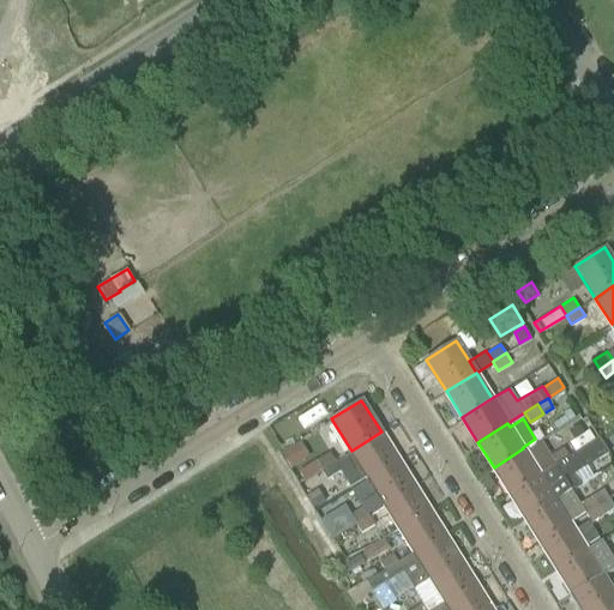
[(335,459),(320,467),(326,477),(339,470),(350,487),(367,476),(397,458),(381,432),(351,451),(336,460),(335,459)]
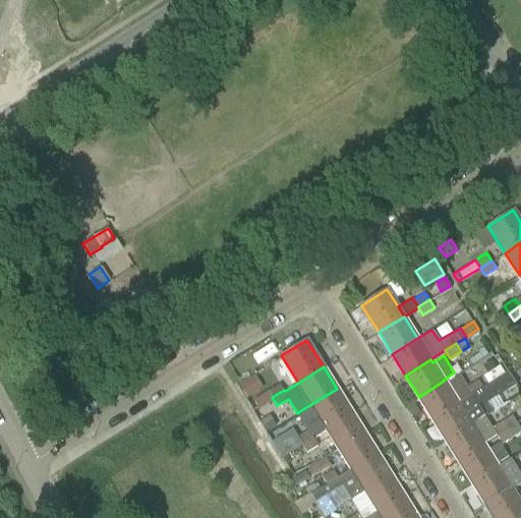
[(507,371),(499,377),(504,384),(507,389),(516,383),(509,371),(509,370),(507,371)]
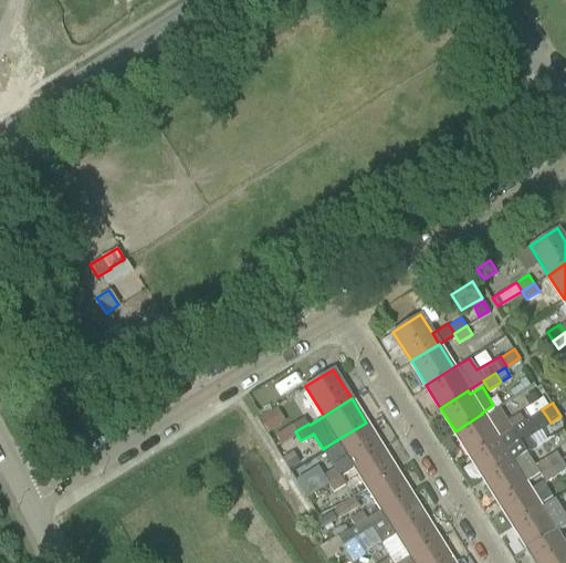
[(279,404),(261,414),(269,428),(286,417),(279,404)]
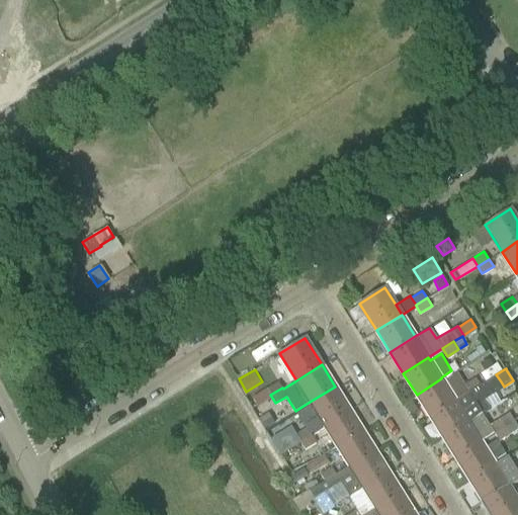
[(430,416),(469,391),(477,387),(481,383),(477,376),(464,383),(457,371),(443,380),(441,378),(417,395),(430,416)]
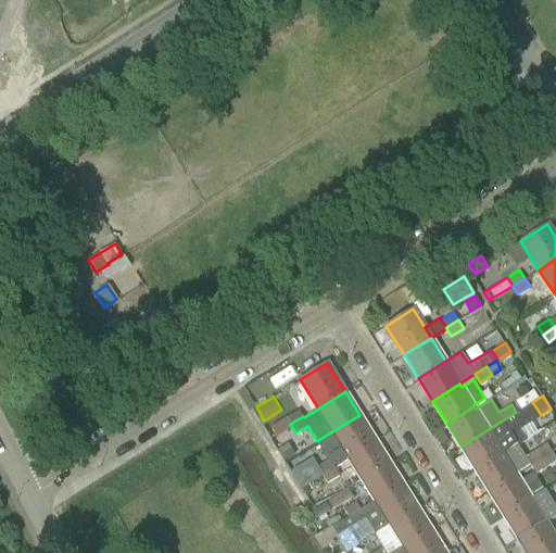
[(299,409),(286,416),(290,424),(303,416),(299,409)]
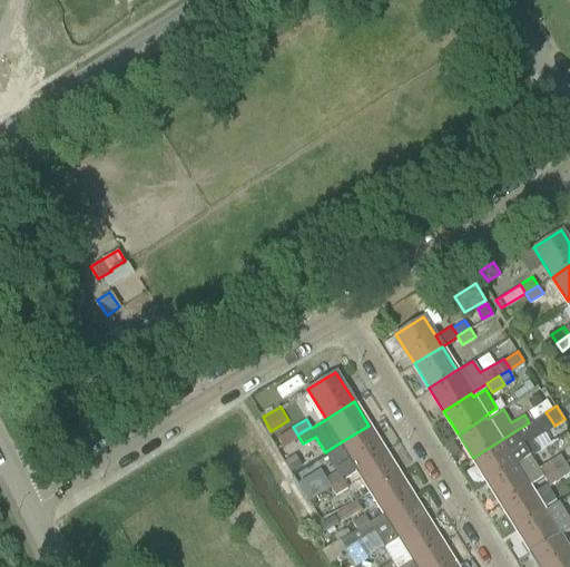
[(342,445),(327,455),(337,470),(342,478),(357,468),(355,466),(383,449),(369,426),(341,442),(342,445)]
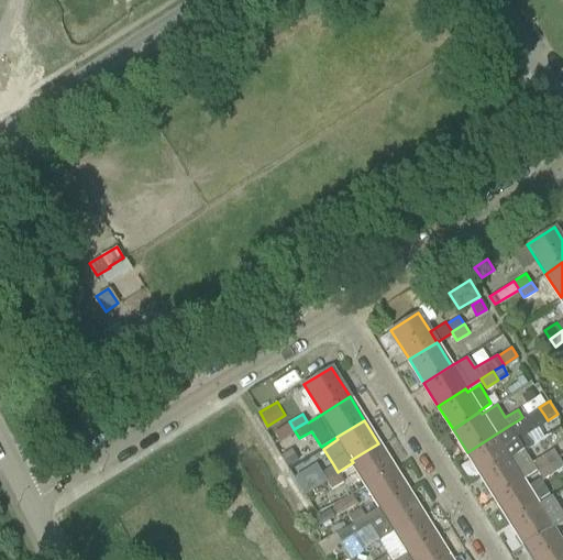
[(482,475),(523,449),(532,443),(518,420),(510,425),(467,452),(482,475)]
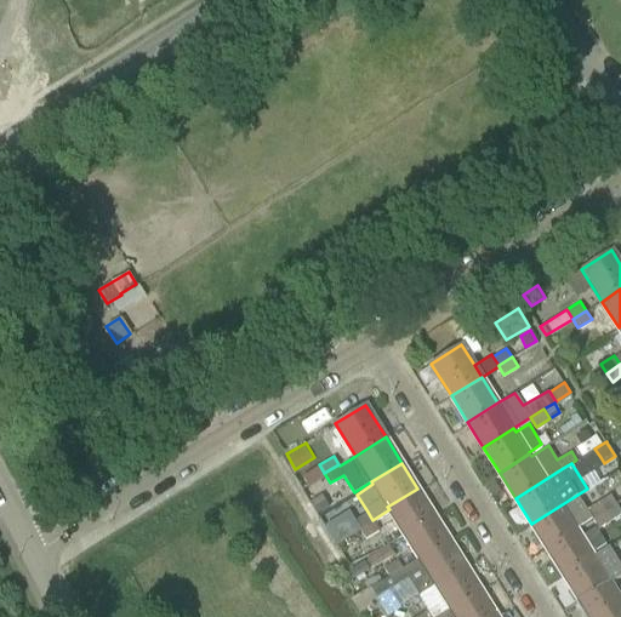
[(319,464),(302,475),(307,484),(324,473),(319,464)]
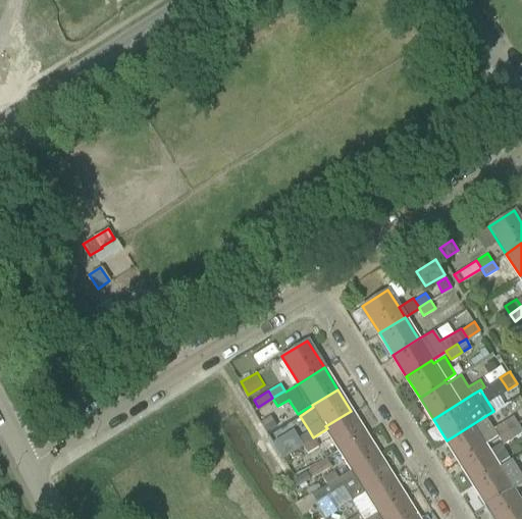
[(351,411),(325,426),(327,428),(338,448),(364,432),(351,411)]
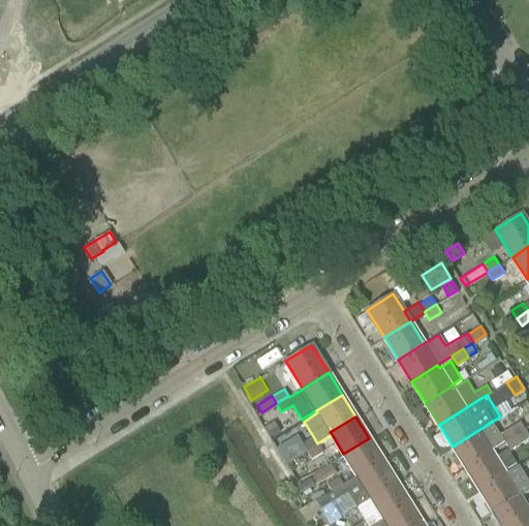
[(491,451),(505,441),(525,429),(520,421),(500,434),(492,422),(453,446),(466,468),(492,452),(491,451)]
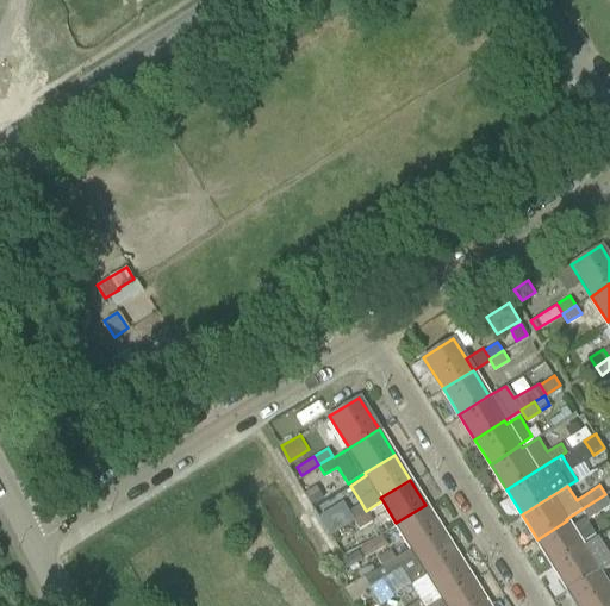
[(609,504),(609,501),(605,494),(583,508),(589,517),(609,504)]
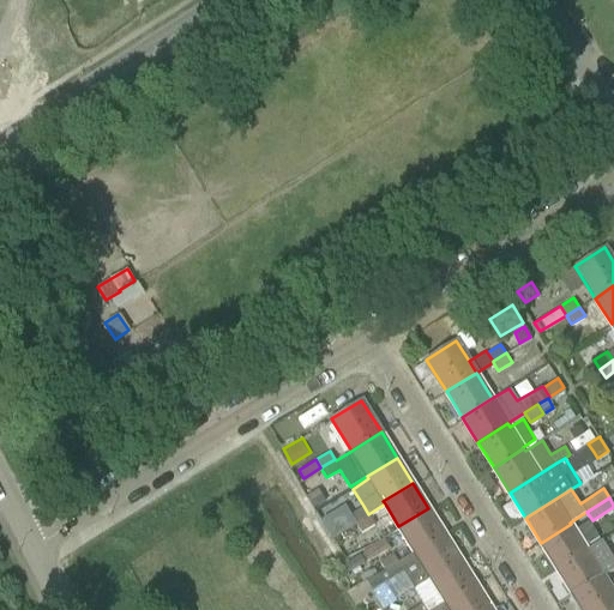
[(363,506),(350,514),(354,520),(356,523),(368,515),(368,514),(363,506)]
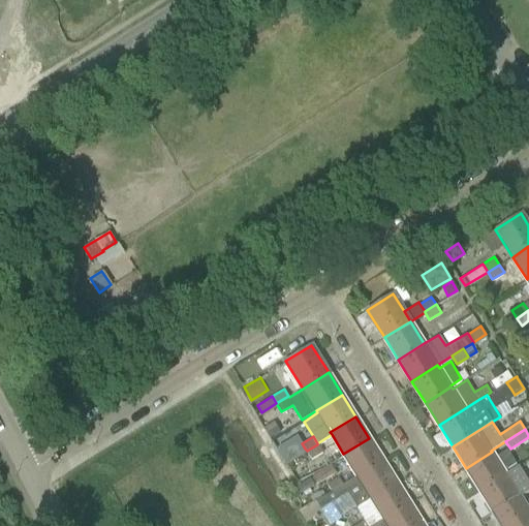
[(294,438),(278,449),(286,463),(307,451),(305,449),(302,443),(300,439),(294,438)]
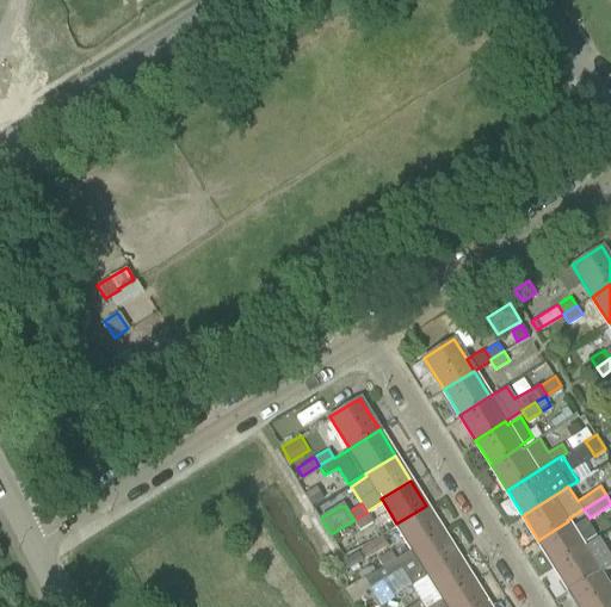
[(426,506),(396,524),(412,549),(442,531),(426,506)]
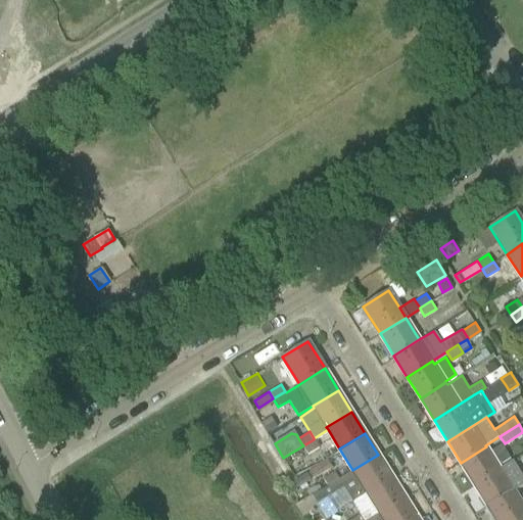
[(314,439),(303,445),(308,454),(319,446),(314,439)]
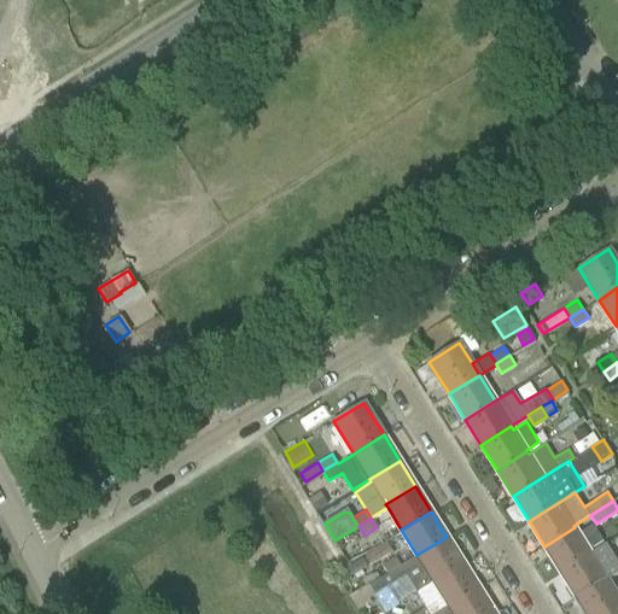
[(589,551),(588,549),(602,539),(593,524),(577,532),(575,527),(544,547),(560,572),(590,553),(589,551)]
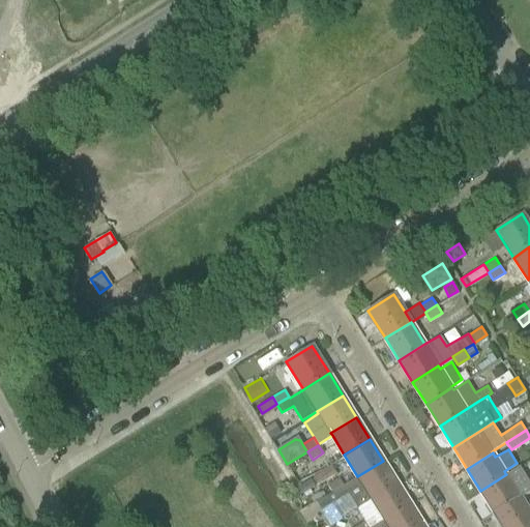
[(332,492),(317,502),(322,510),(337,500),(348,494),(356,507),(372,498),(396,482),(383,461),(357,476),(345,485),(332,492)]
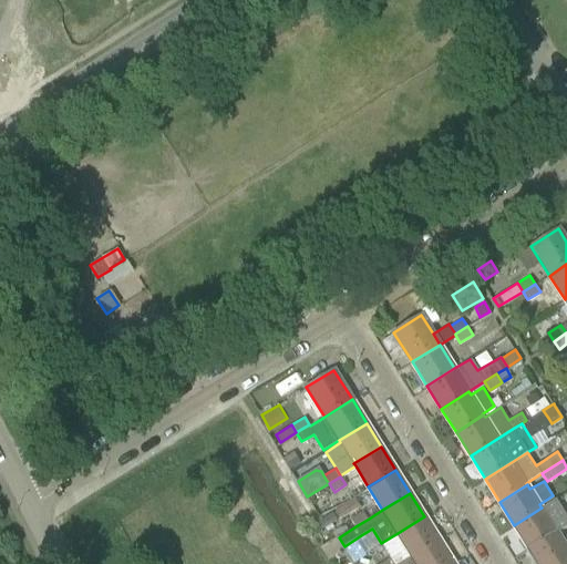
[(542,508),(514,525),(528,549),(556,531),(566,524),(566,516),(556,499),(555,498),(540,506),(542,508)]
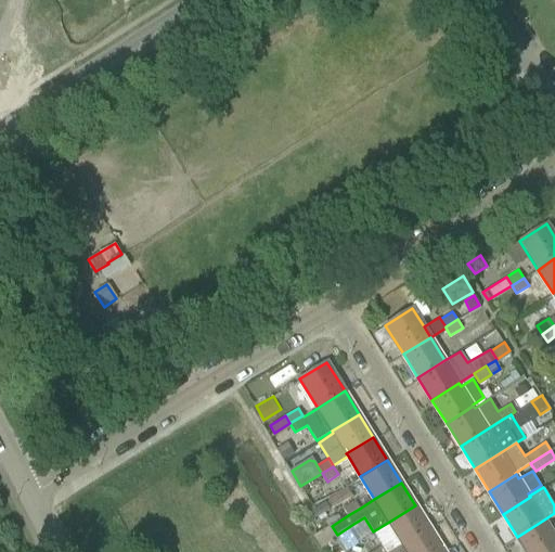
[(355,499),(343,506),(344,509),(348,515),(361,508),(357,501),(355,499)]
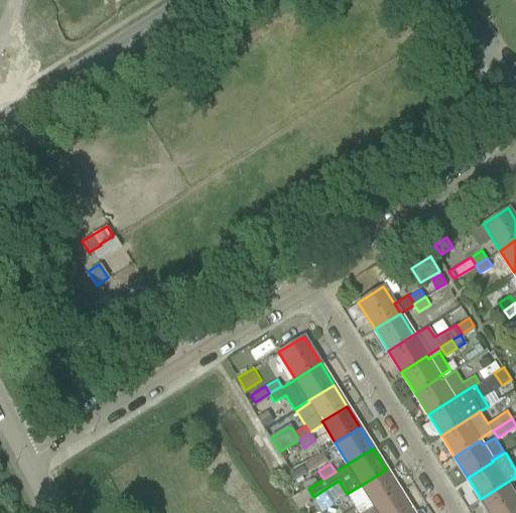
[(400,491),(386,470),(362,485),(374,505),(375,506),(400,491)]
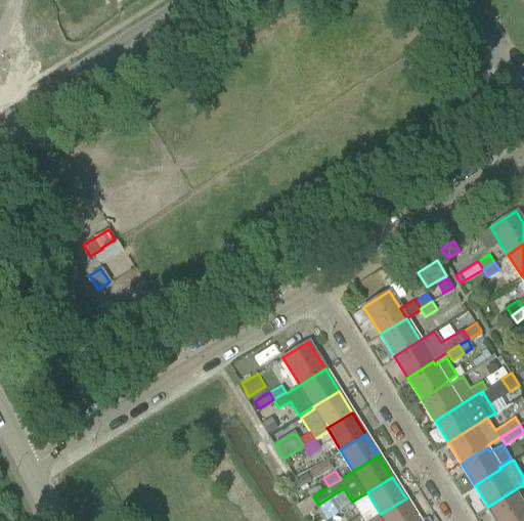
[(523,520),(523,507),(514,490),(488,507),(497,520),(523,520)]
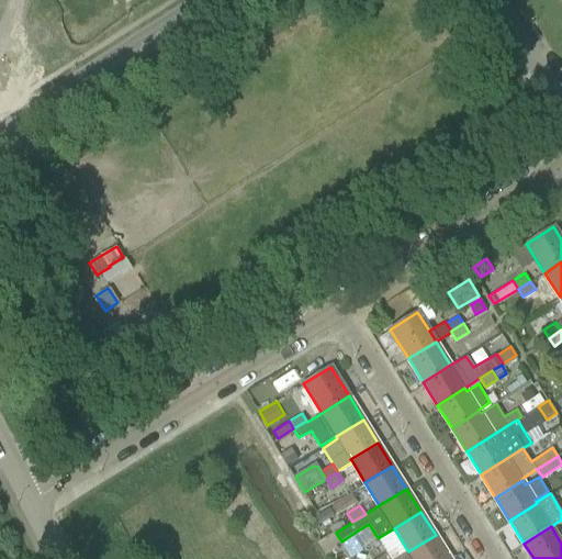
[(407,550),(394,558),(447,558),(450,558),(436,535),(408,551),(407,550)]
